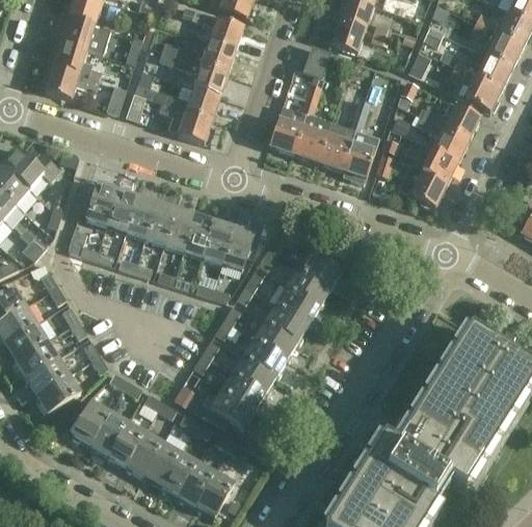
[(95,26),(102,1),(98,0),(73,0),(68,19),(94,26),(95,26)]
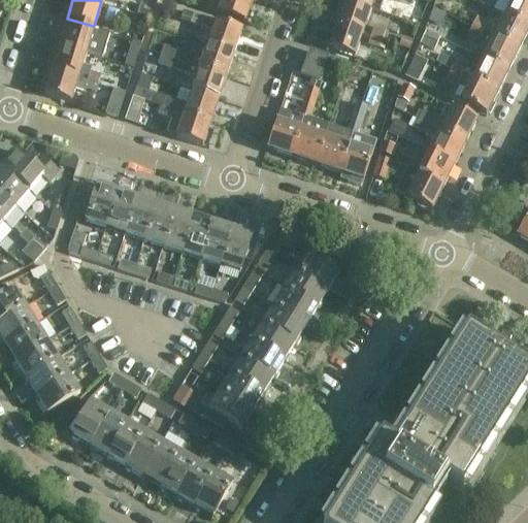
[(208,0),(206,6),(244,20),(252,0),(208,0)]
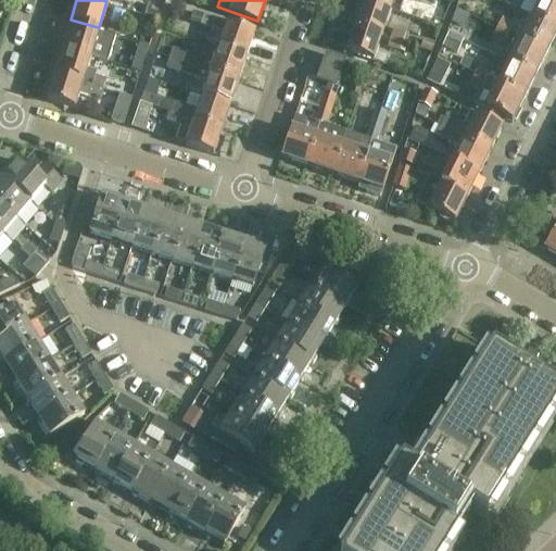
[(354,22),(382,32),(392,4),(378,0),(362,0),(354,22)]
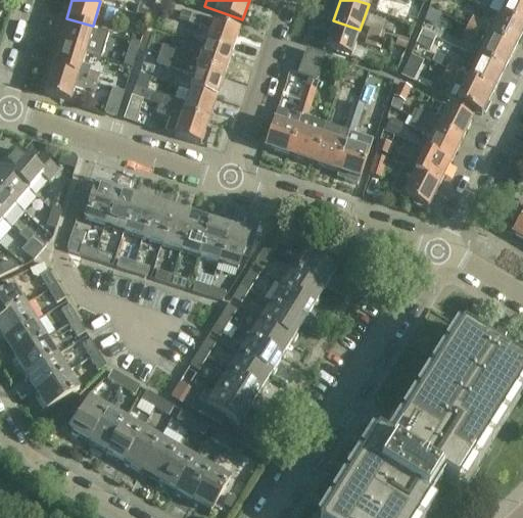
[(505,0),(498,12),(522,25),(522,0),(505,0)]
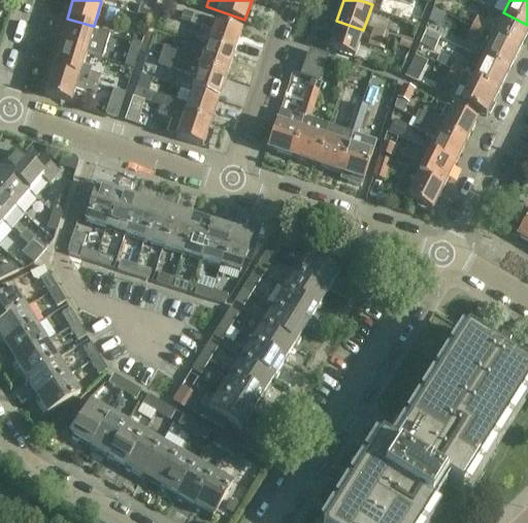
[(241,28),(183,7),(179,18),(212,28),(207,42),(233,52),(241,28)]
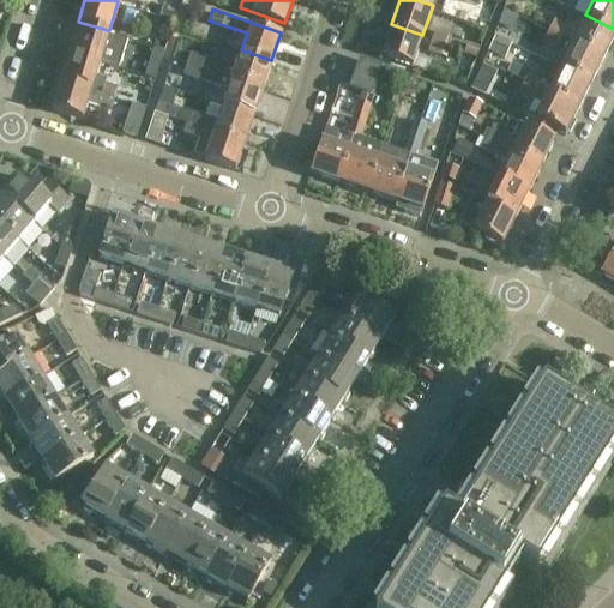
[(575,28),(569,38),(603,55),(613,31),(613,29),(585,14),(578,29),(575,28)]
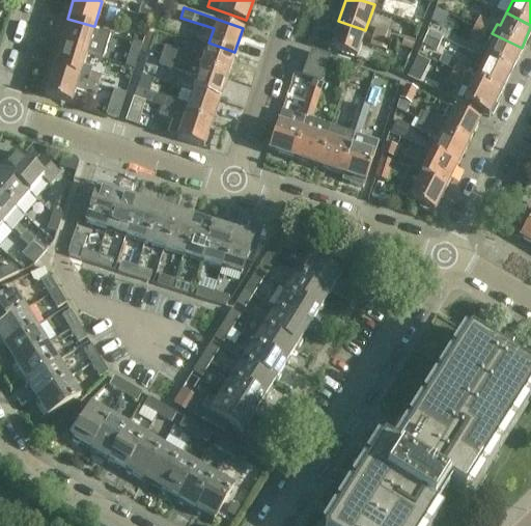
[(478,15),(474,24),(485,29),(490,20),(478,15)]
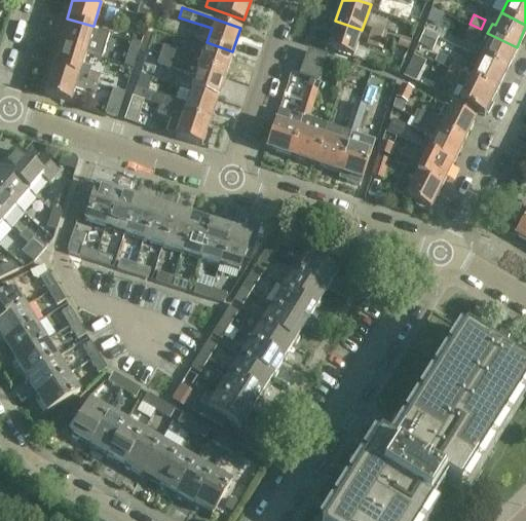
[(102,29),(94,26),(92,26),(67,19),(59,42),(85,50),(85,49),(102,53),(109,31),(102,29)]
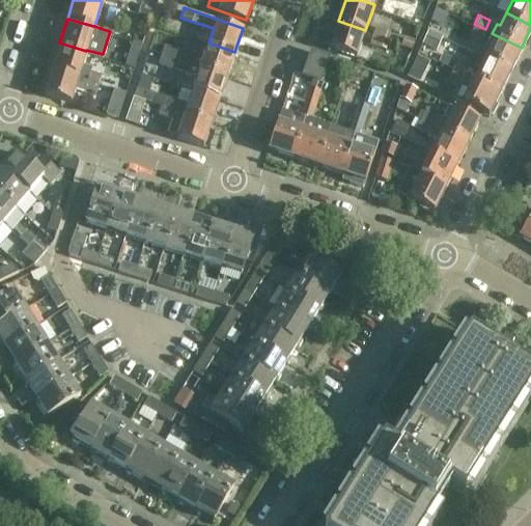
[(103,29),(110,31),(114,32),(117,23),(105,20),(103,29)]
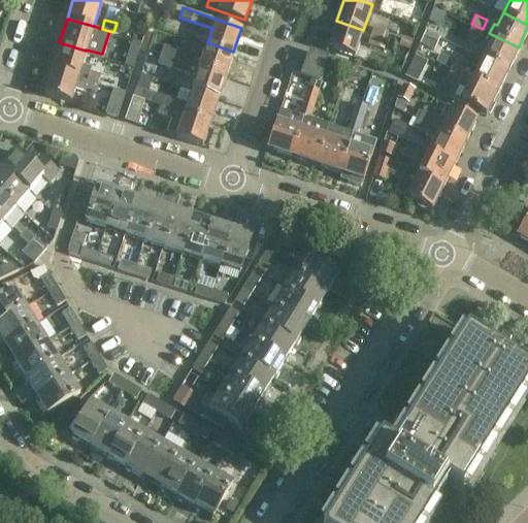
[(363,30),(336,21),(328,46),(355,55),(363,30)]
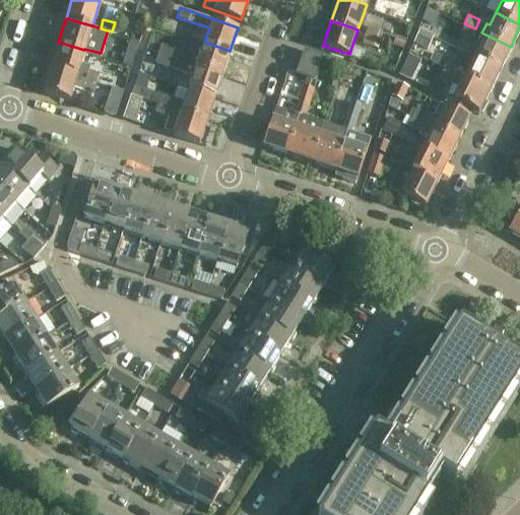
[(369,23),(366,33),(376,36),(379,27),(369,23)]
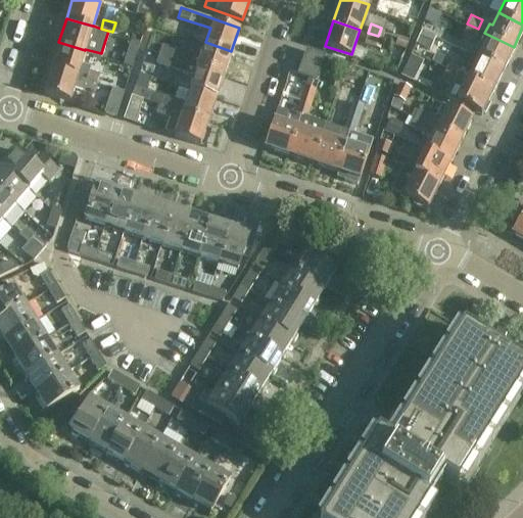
[(467,24),(463,33),(473,39),(478,29),(467,24)]
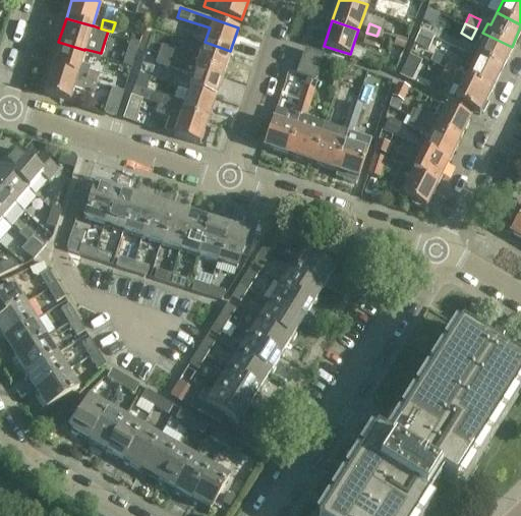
[(366,33),(362,42),(373,46),(377,36),(366,33)]
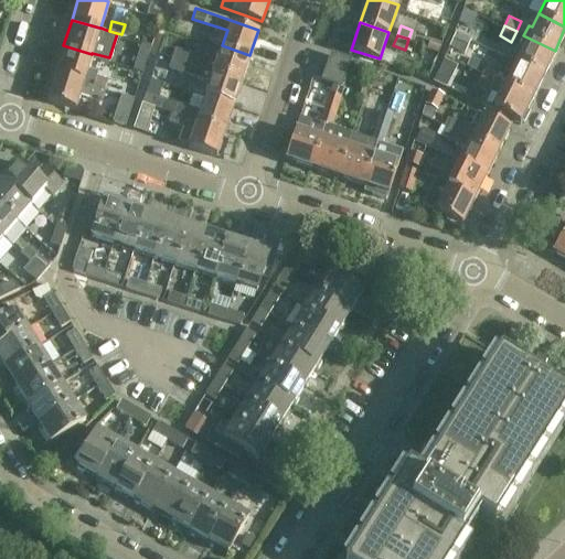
[(430,35),(427,46),(437,50),(438,51),(443,40),(441,39),(430,35)]
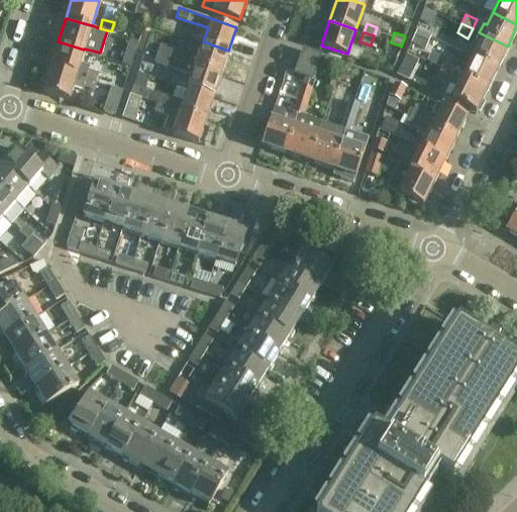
[(472,55),(472,56),(497,68),(508,46),(479,32),(475,40),(478,41),(472,55)]
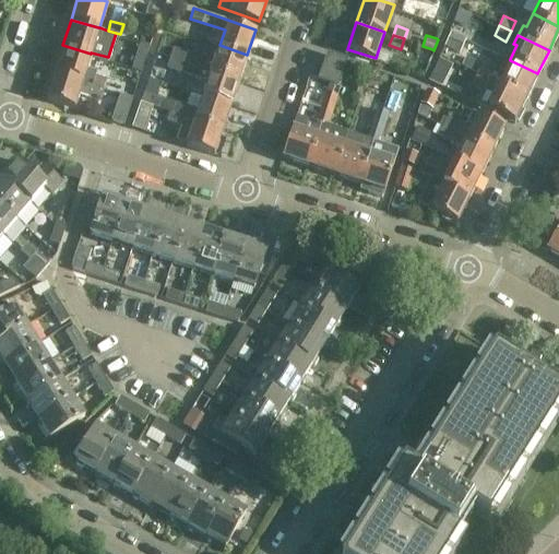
[(140,40),(132,67),(141,69),(150,44),(140,40)]
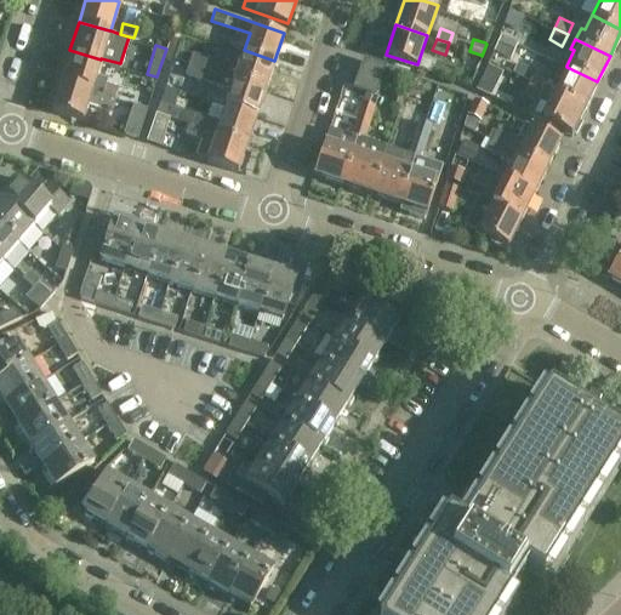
[(61,79),(115,96),(119,85),(106,80),(96,77),(101,60),(69,50),(61,79)]
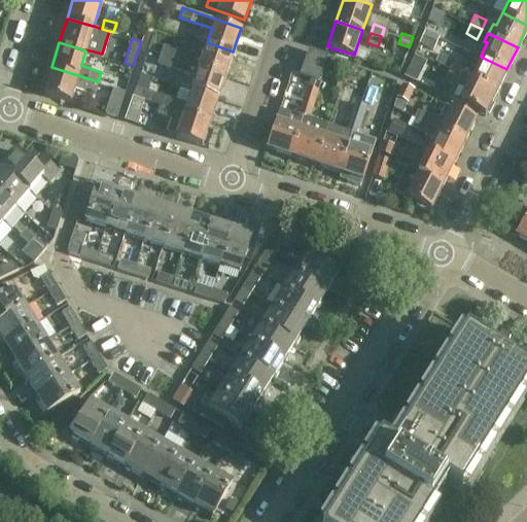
[(161,51),(225,74),(233,51),(207,42),(203,56),(164,42),(161,51)]
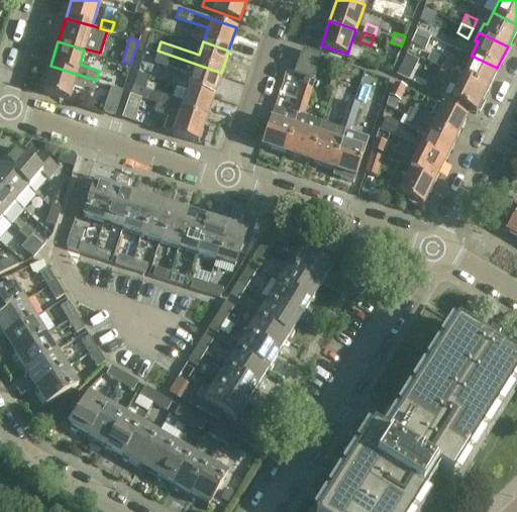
[(311,77),(319,53),(303,47),(295,71),(311,77)]
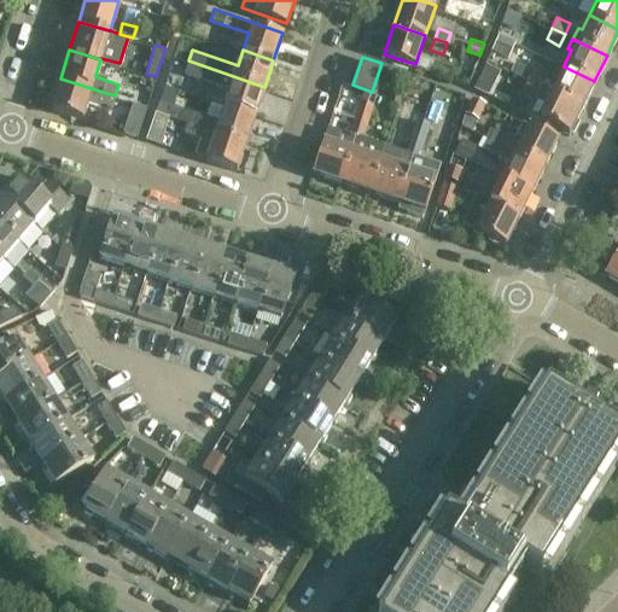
[(532,68),(526,79),(582,106),(594,81),(564,66),(564,65),(551,58),(543,73),(532,68)]
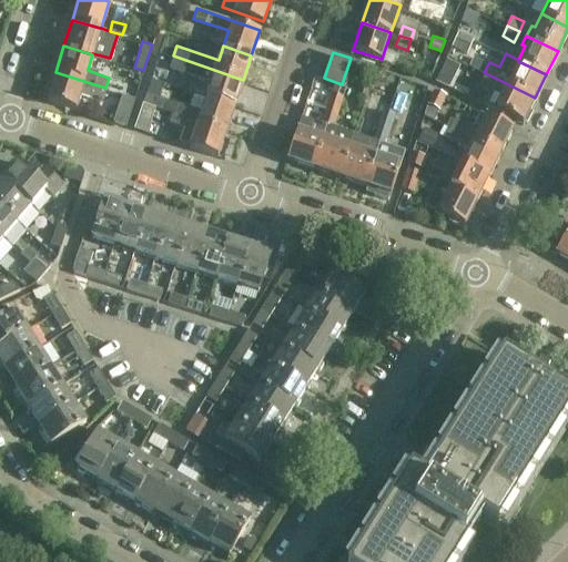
[(206,95),(234,104),(243,80),(173,55),(169,65),(212,81),(206,95)]
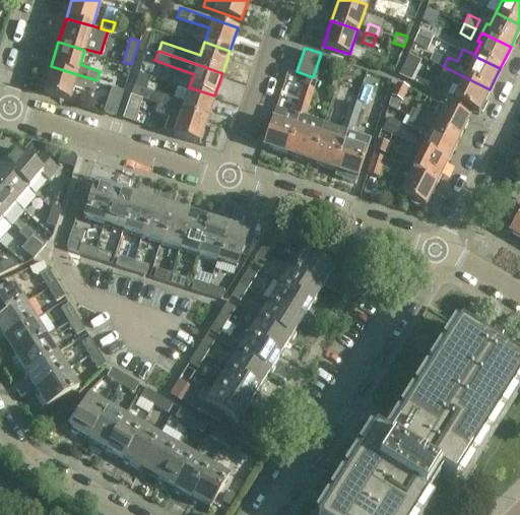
[(96,80),(51,66),(43,90),(69,99),(73,85),(82,88),(83,85),(93,88),(96,80)]
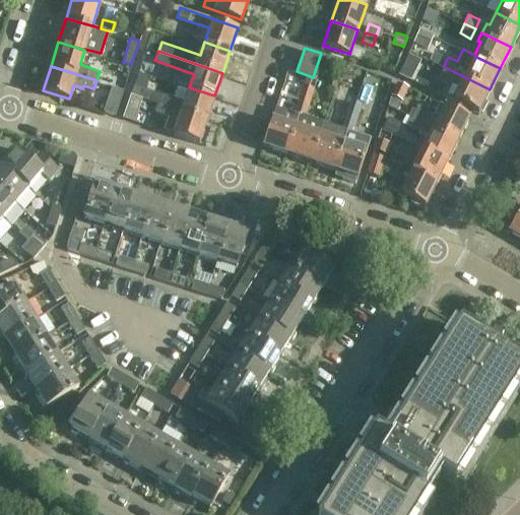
[(443,66),(438,76),(448,81),(442,93),(478,112),(479,109),(482,110),(486,101),(484,100),(490,89),(443,66)]
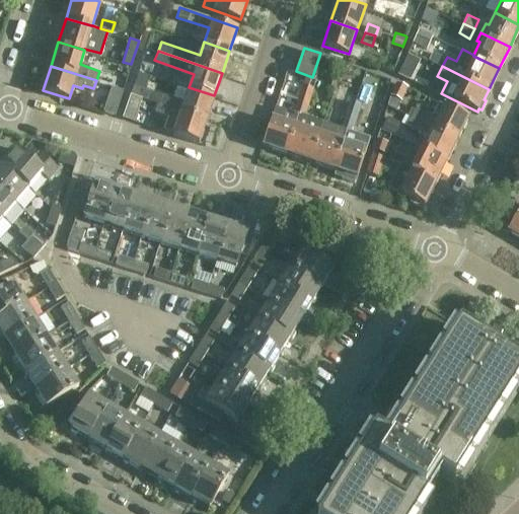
[(297,97),(309,100),(313,86),(302,83),(297,97)]
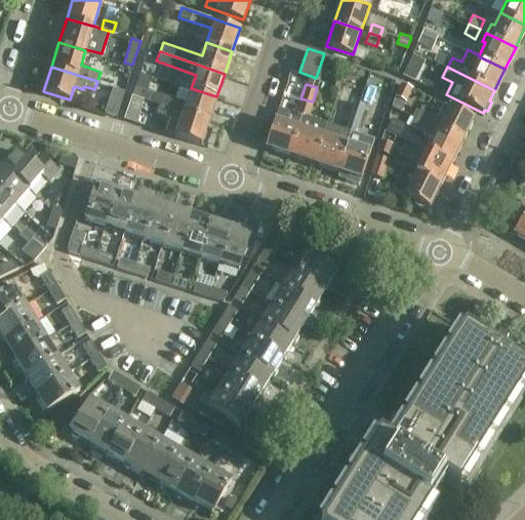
[(116,114),(124,89),(113,85),(105,111),(116,114)]
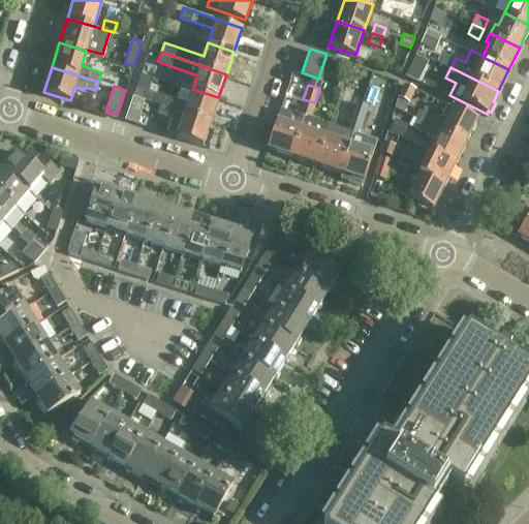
[(163,94),(160,103),(210,121),(218,97),(192,89),(188,102),(163,94)]
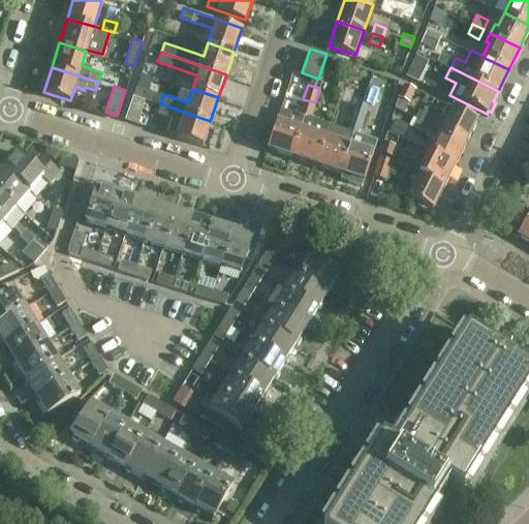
[(136,121),(144,98),(132,94),(125,118),(136,121)]
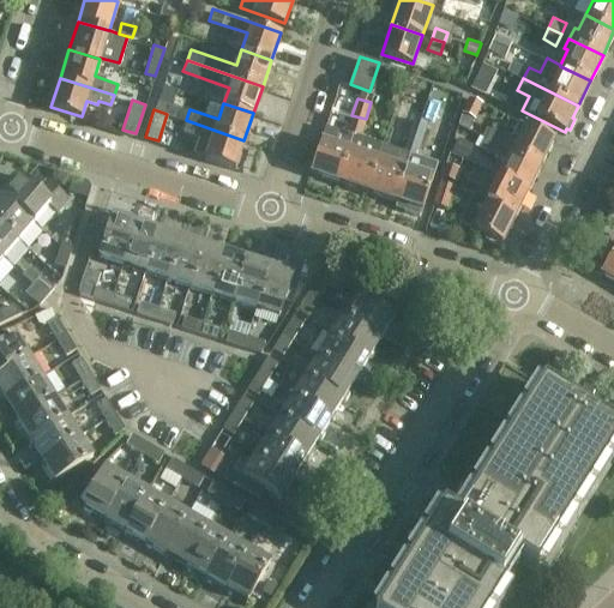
[(381,142),(366,137),(360,136),(366,119),(351,115),(347,131),(354,133),(338,180),(366,188),(381,142)]
